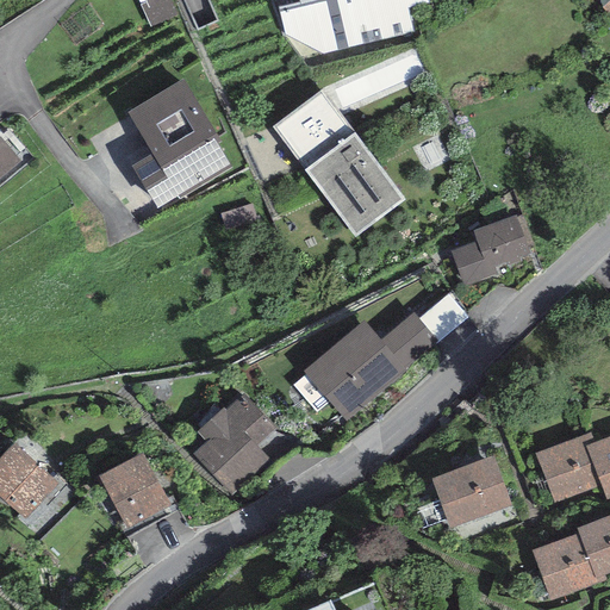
[(176,16),(169,0),(138,0),(150,26),(176,16)]
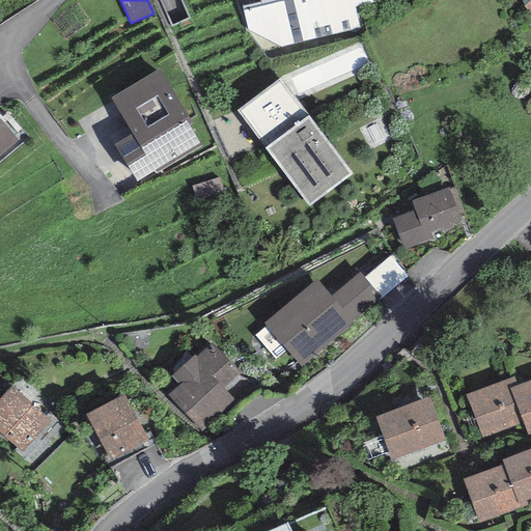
[(259,0),(260,2),(242,6),(247,32),(262,52),(362,28),(358,7),(374,3),(373,0),(259,0)]
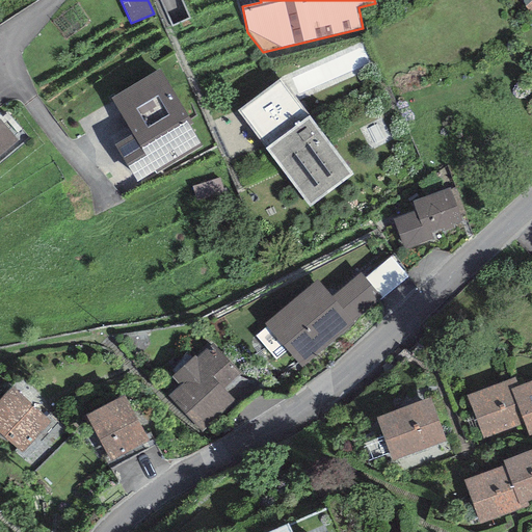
[(159,69),(111,98),(133,134),(115,144),(138,184),(202,147),(189,126),(192,124),(159,69)]
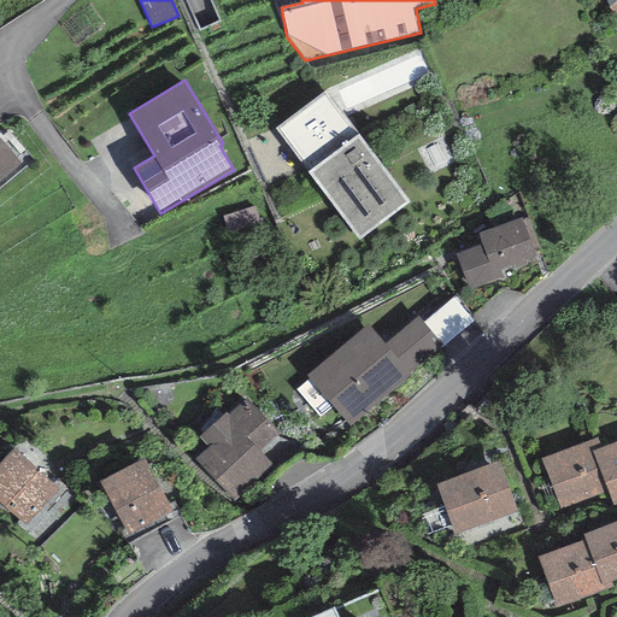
[(322,93),(275,128),(309,172),(307,174),(358,241),(410,201),(359,134),(356,137),(322,93)]
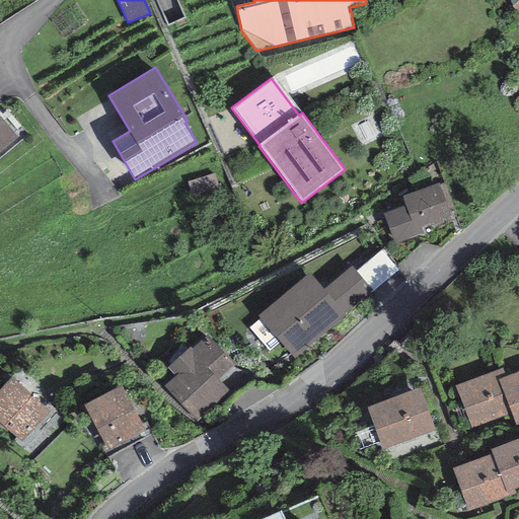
[(0,151),(17,137),(0,117),(0,151)]
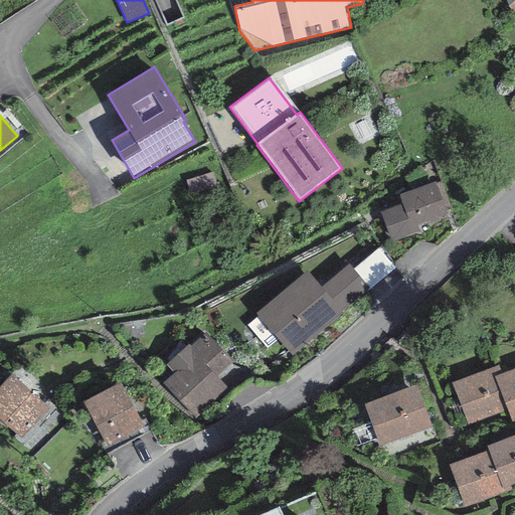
[(436,181),(399,195),(402,204),(380,212),(391,242),(419,231),(417,226),(448,215),(446,209),(450,208),(441,182),(437,184),(436,181)]
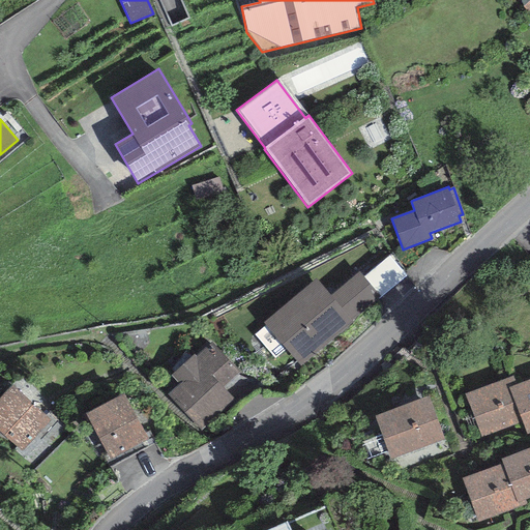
[(389,256),(363,277),(379,297),(406,276),(389,256)]
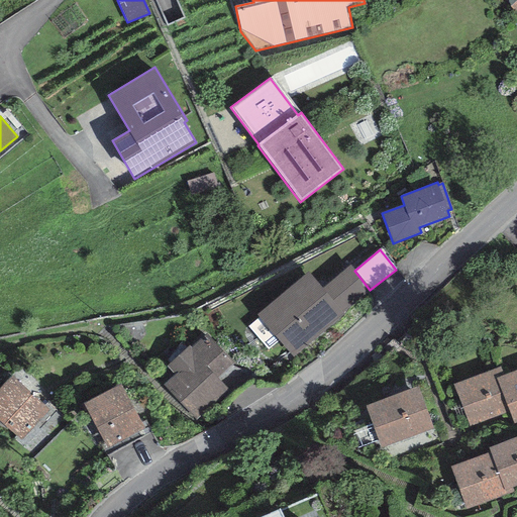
[(308,273),(256,314),(293,357),(343,315),(341,313),(370,290),(354,271),(349,266),(321,289),(308,273)]
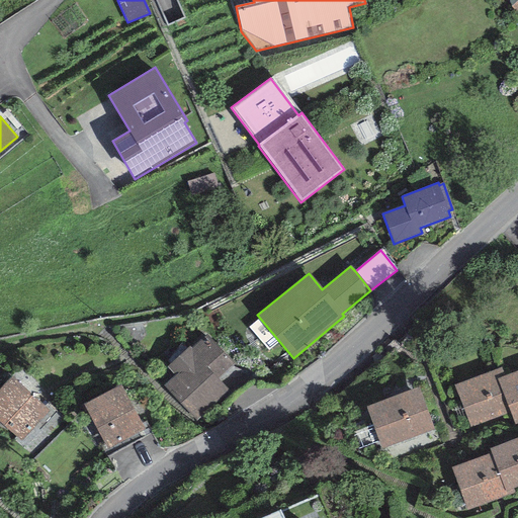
[(175,375),(164,385),(197,422),(231,393),(218,377),(234,364),(207,334),(191,349),(189,347),(167,366),(175,375)]
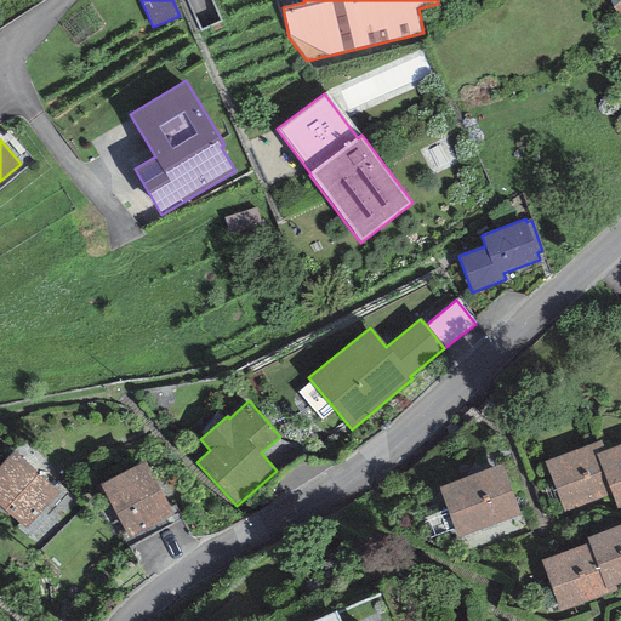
[(597,455),(605,451),(600,440),(545,462),(565,513),(611,494),(597,455)]
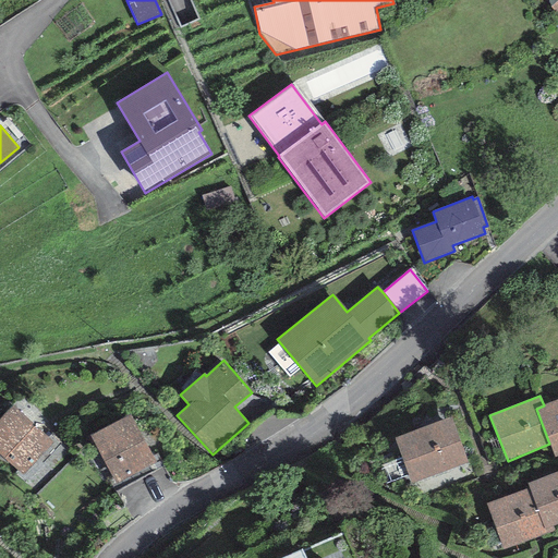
[(557,399),(544,405),(536,409),(549,444),(555,458),(557,456),(557,399)]
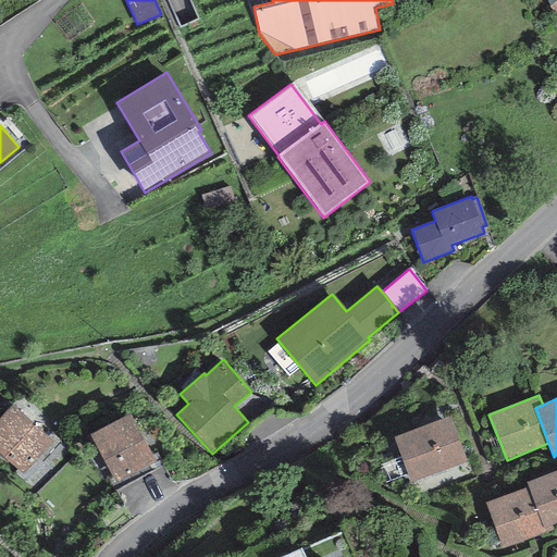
[(53,443),(13,405),(0,418),(0,454),(23,475),(53,443)]
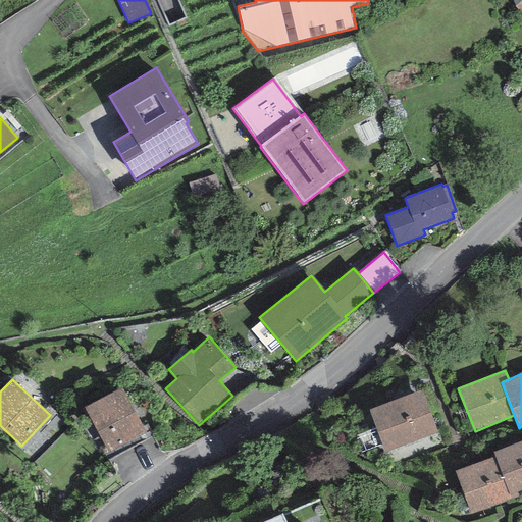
[(122,388),(85,408),(108,453),(146,433),(122,388)]
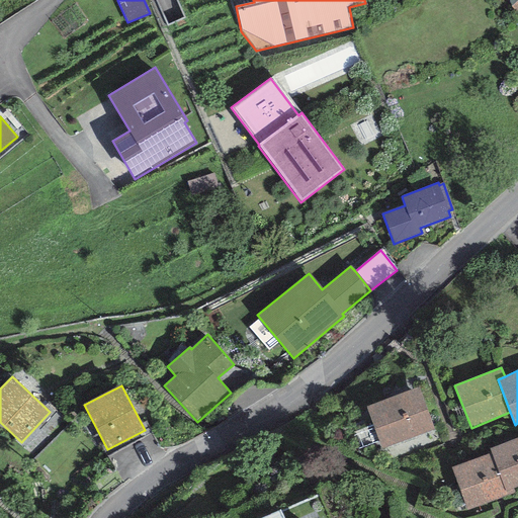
[(419,387),(366,407),(382,449),(435,430),(419,387)]
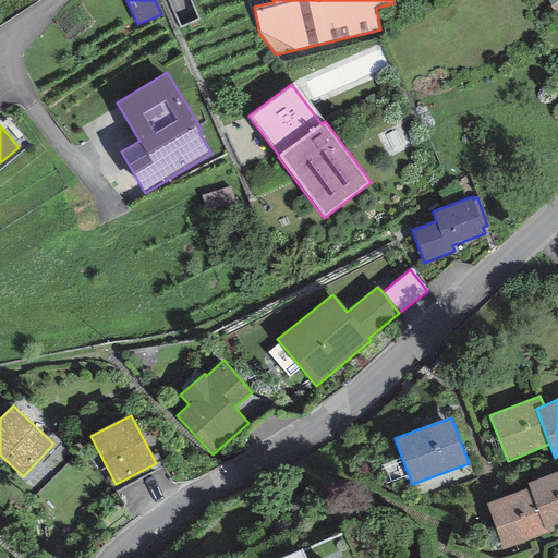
[(557,471),(528,483),(529,487),(544,530),(553,526),(557,524),(557,471)]
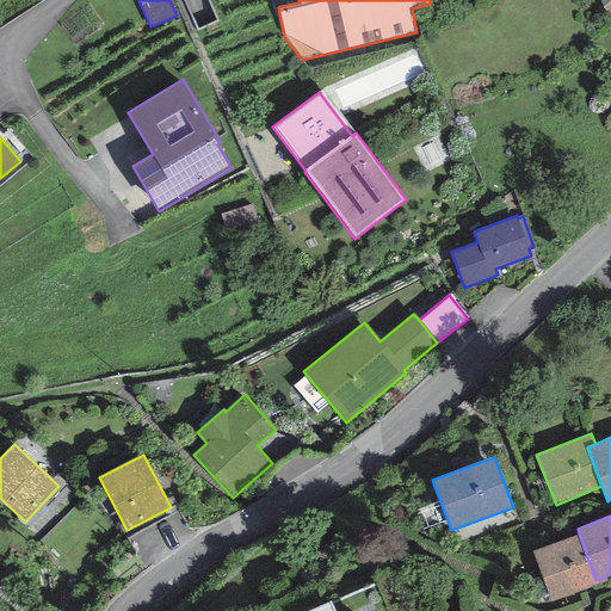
[(608,581),(605,576),(596,580),(579,534),(531,551),(550,603),(608,581)]
